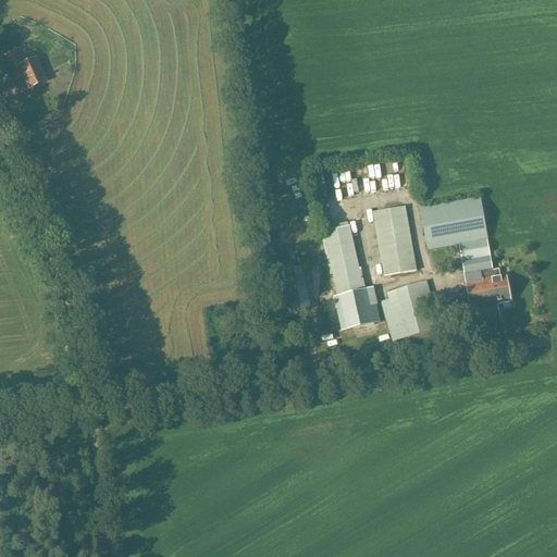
[(11,67),(20,64),(14,52),(5,57),(11,67)]
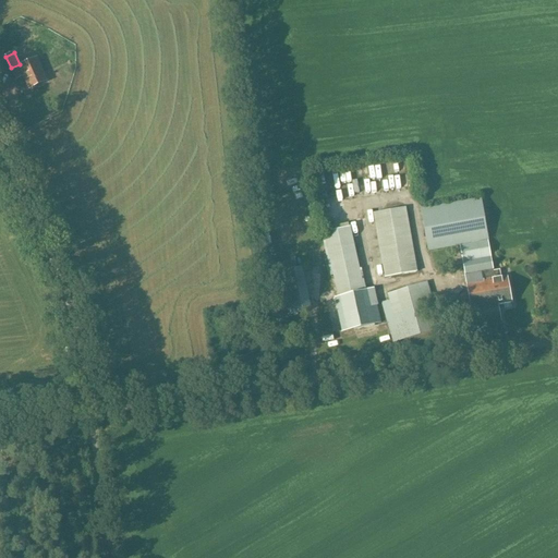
[(29,88),(47,81),(37,59),(20,67),(29,88)]
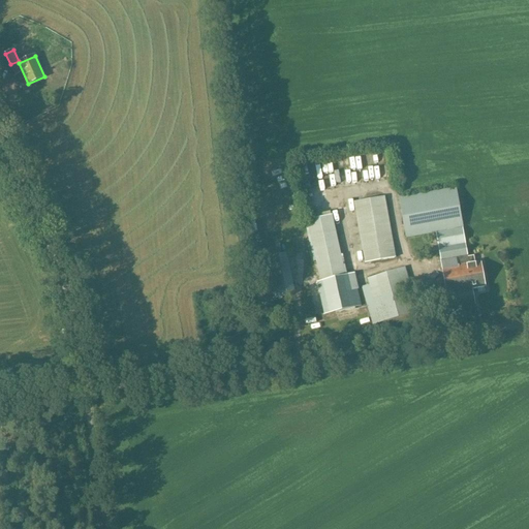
[(288,168),(286,162),(272,165),(273,172),(288,168)]
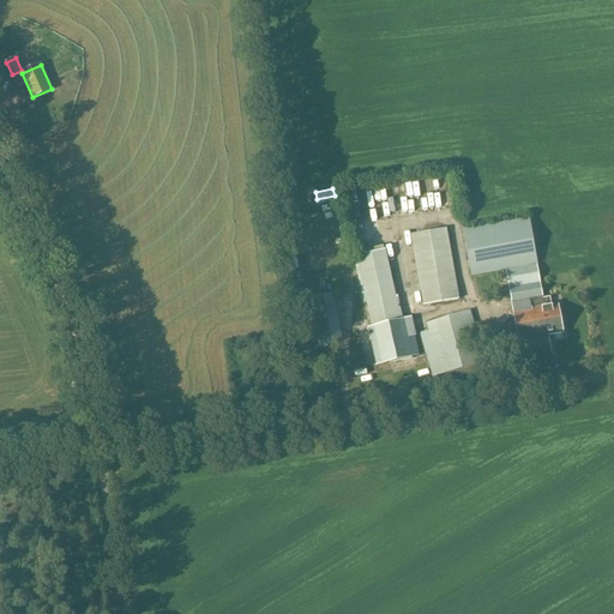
[(471,276),(506,270),(522,359),(552,354),(548,336),(564,332),(559,304),(552,305),(549,298),(543,299),(535,253),(530,218),(463,230),(471,276)]
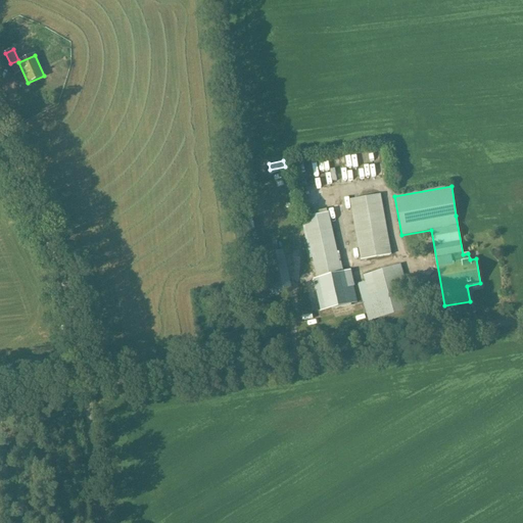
[(391,254),(380,195),(349,200),(360,260),(391,254)]
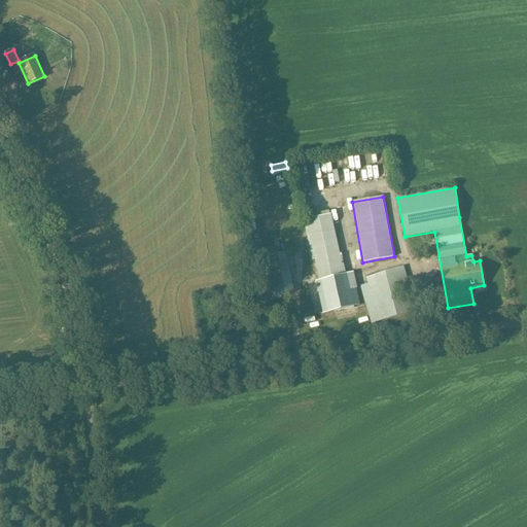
[(303,220),(323,314),(360,306),(357,289),(350,289),(347,274),(339,276),(325,216),(303,220)]
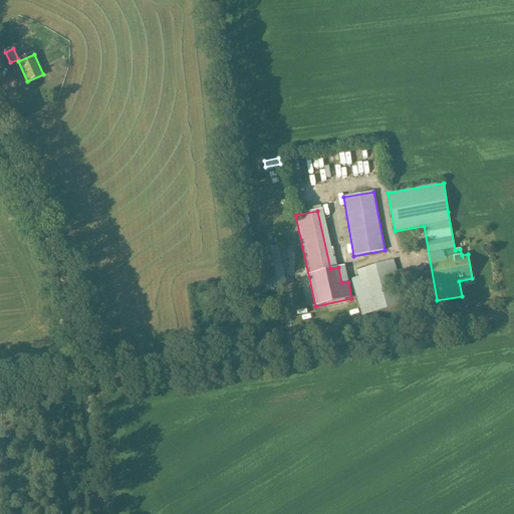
[(265,248),(271,287),(287,284),(281,246),(265,248)]
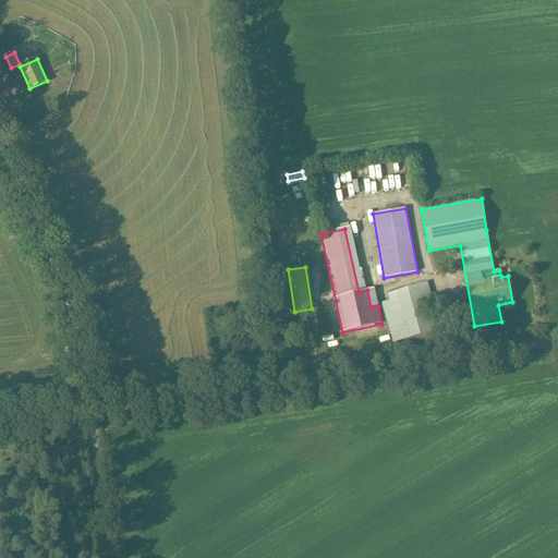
[(393,343),(440,329),(433,301),(431,302),(425,283),(387,294),(395,322),(388,324),(393,343)]
